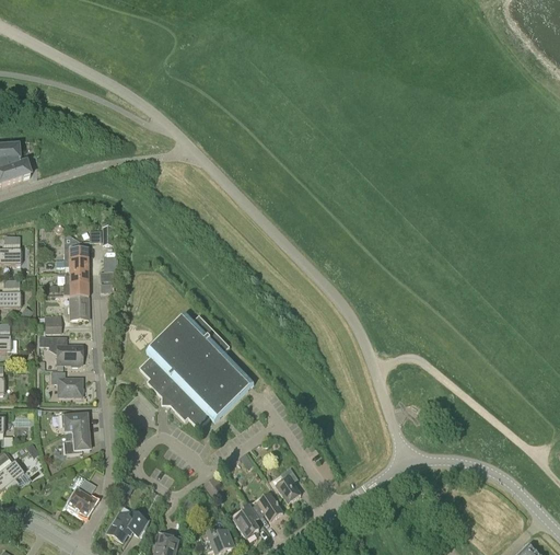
[(25,161),(19,163),(18,159),(19,159),(18,145),(0,146),(0,183),(30,174),(25,161)]
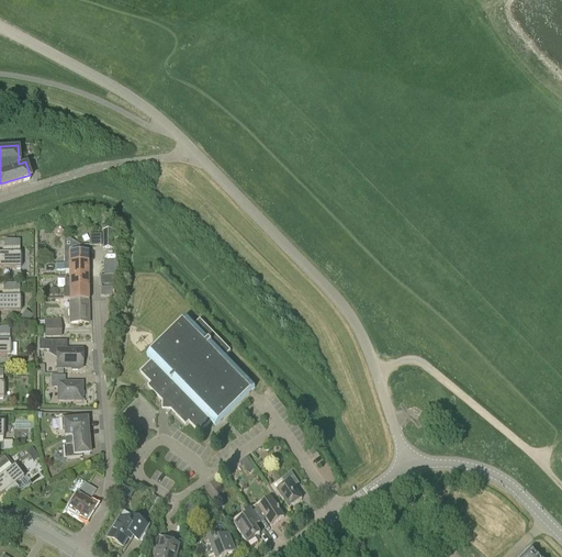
[(102,226),(102,245),(112,245),(112,226),(102,226)]
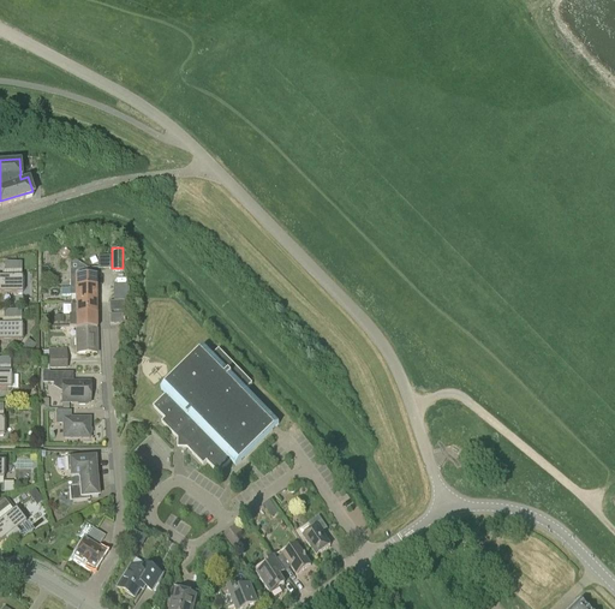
[(85,285),(95,284),(95,268),(85,268),(85,266),(70,267),(70,284),(70,287),(83,286),(85,285)]
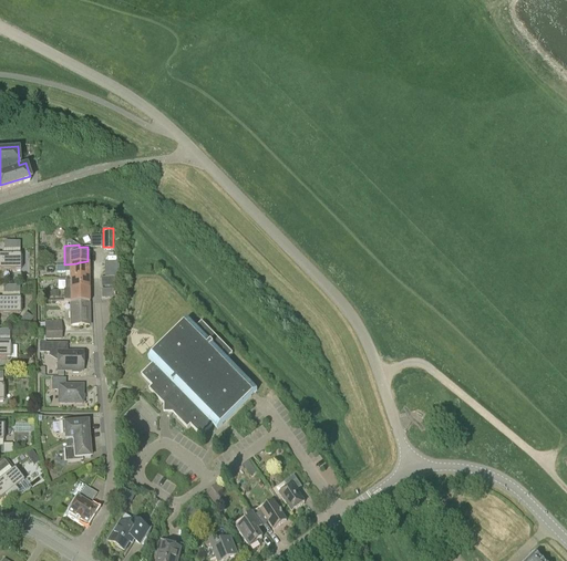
[(0,266),(20,266),(20,250),(0,250),(0,266)]
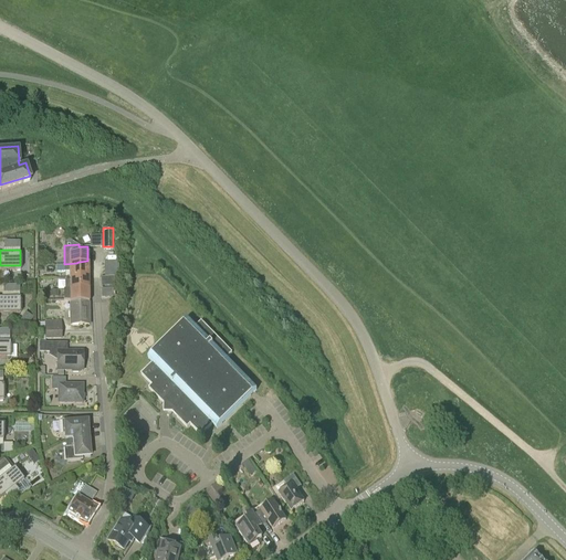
[(87,261),(79,262),(76,263),(64,264),(64,267),(70,267),(70,276),(64,276),(64,277),(88,276),(88,273),(87,273),(87,261)]
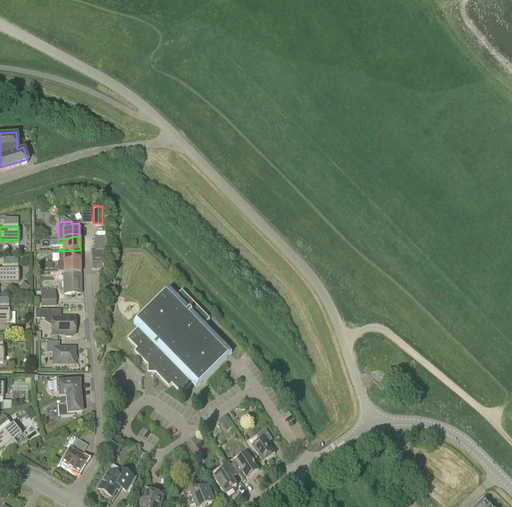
[(80,250),(58,251),(58,258),(57,258),(57,261),(80,260),(80,250)]
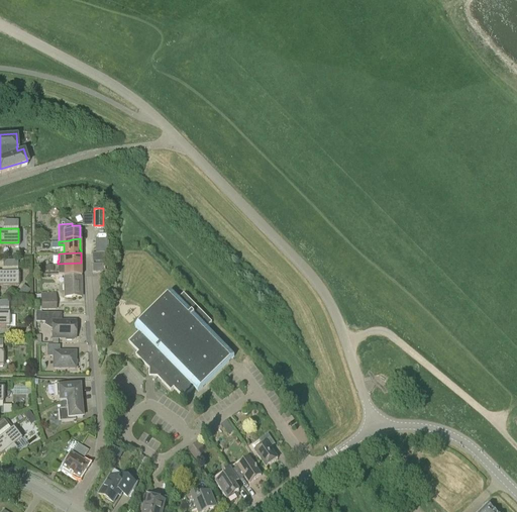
[(92,269),(105,268),(105,260),(92,260),(92,269)]
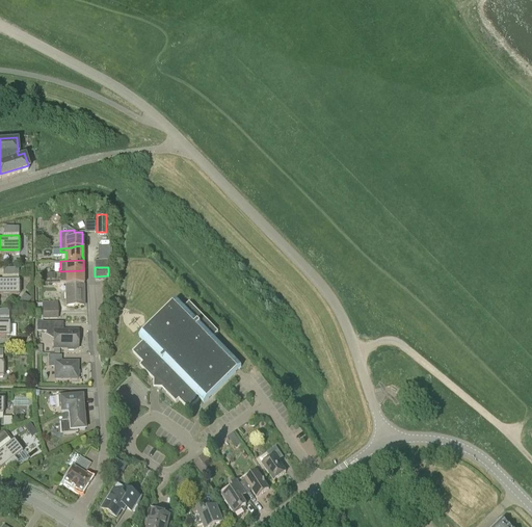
[(83,270),(59,271),(59,279),(65,279),(65,281),(75,280),(75,283),(83,283),(83,281),(84,281),(83,270)]
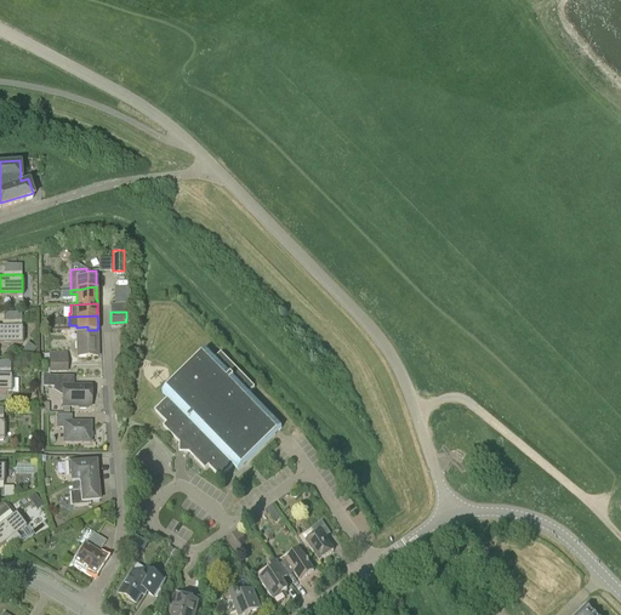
[(0,339),(22,340),(22,323),(0,322),(0,339)]
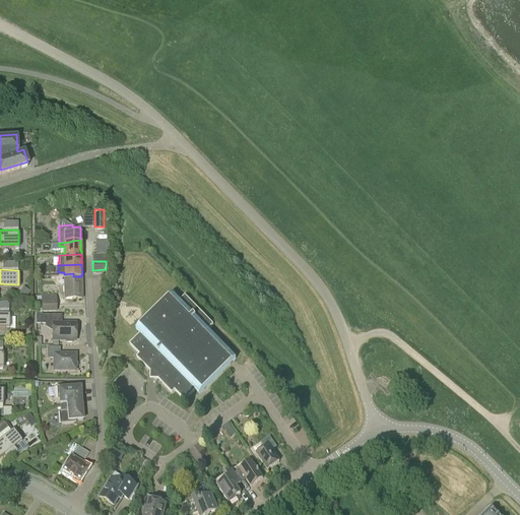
[(81,276),(73,276),(73,273),(64,274),(65,295),(82,295),(81,276)]
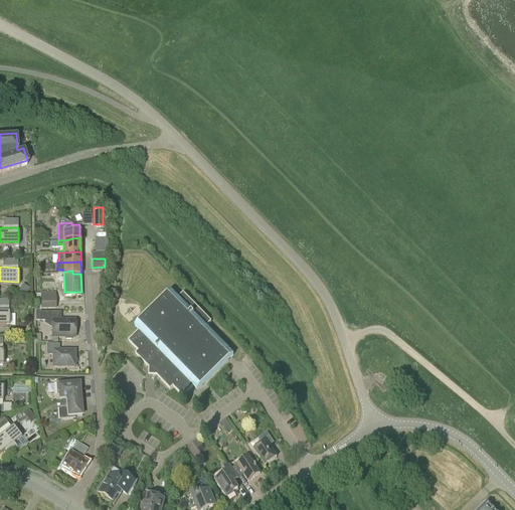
[(232,352),(233,351),(206,323),(211,318),(183,289),(178,294),(171,287),(135,322),(137,324),(139,326),(128,337),(138,347),(135,349),(149,363),(149,371),(157,371),(170,385),(173,382),(183,392),(186,389),(193,382),(197,386),(205,378),(219,364),(227,357),(232,352)]
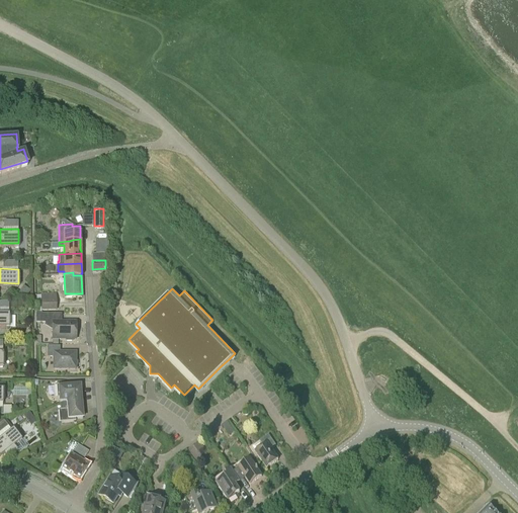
[(41,307),(57,307),(56,289),(40,290),(41,307)]
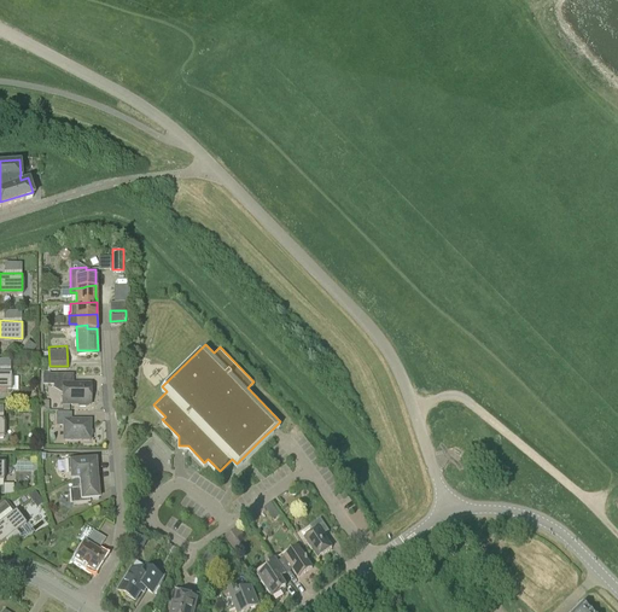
[(0,385),(11,386),(11,369),(0,368),(0,385)]
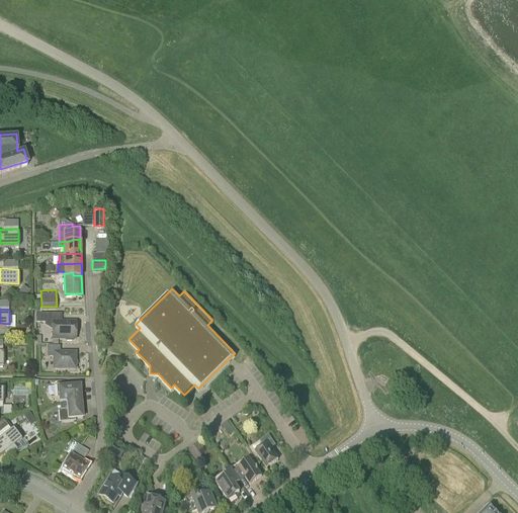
[(35,310),(35,319),(51,319),(51,310),(35,310)]
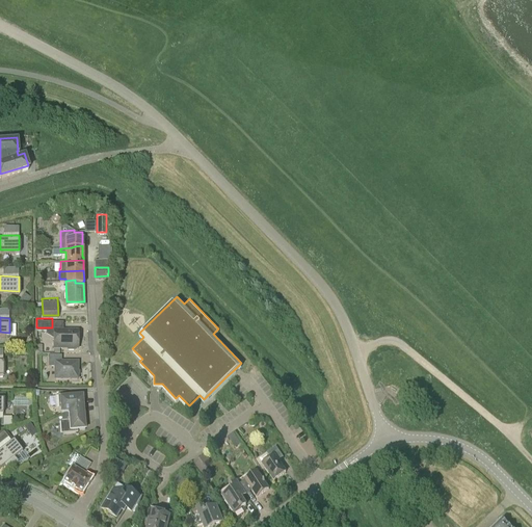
[(78,344),(78,326),(54,326),(54,344),(78,344)]
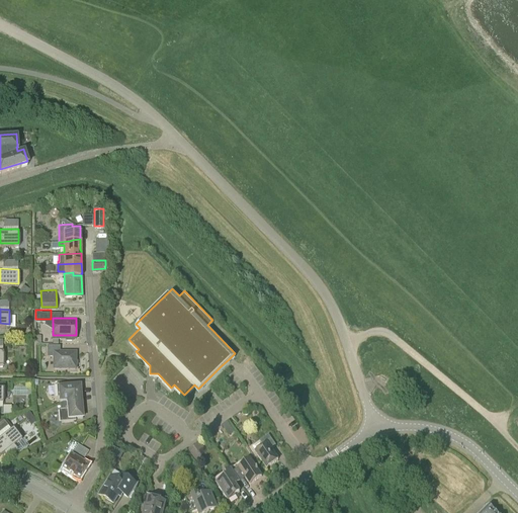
[(75,365),(75,348),(60,348),(60,342),(47,342),(47,353),(54,353),(54,365),(75,365)]
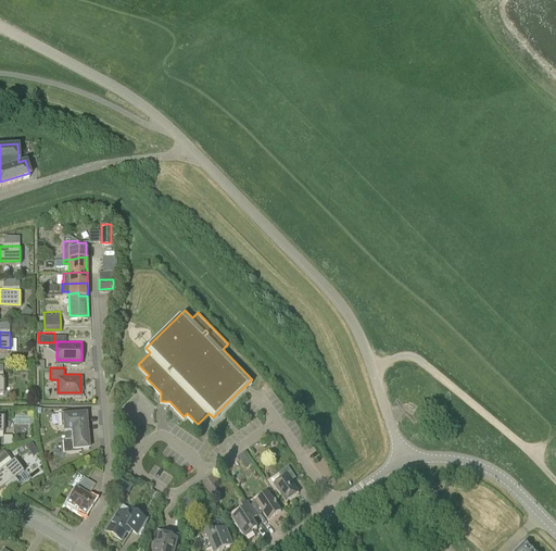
[(72,428),(86,427),(87,427),(86,410),(78,411),(77,408),(60,410),(61,423),(64,423),(64,429),(72,428)]
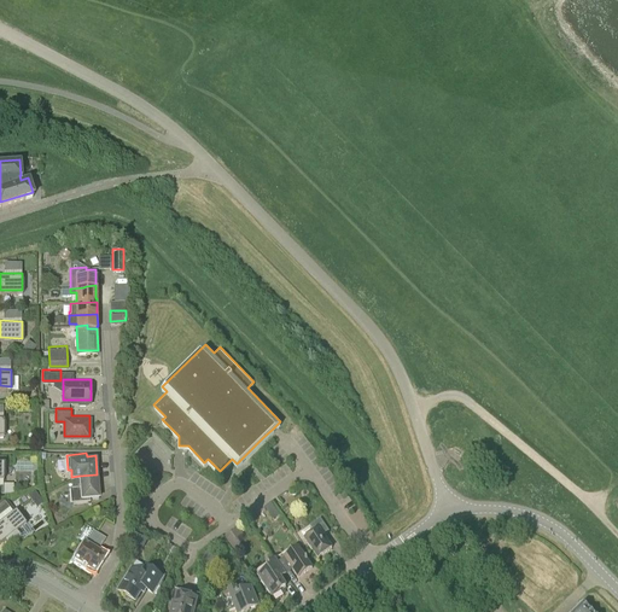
[(97,474),(95,474),(80,476),(80,483),(69,484),(70,500),(89,497),(89,495),(98,494),(97,474)]
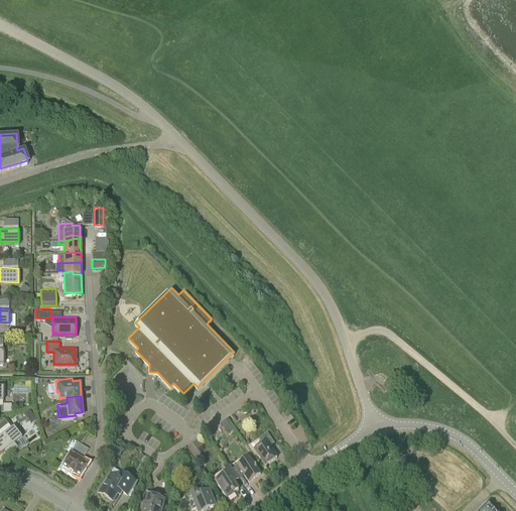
[(23,410),(30,420),(35,415),(28,406),(23,410)]
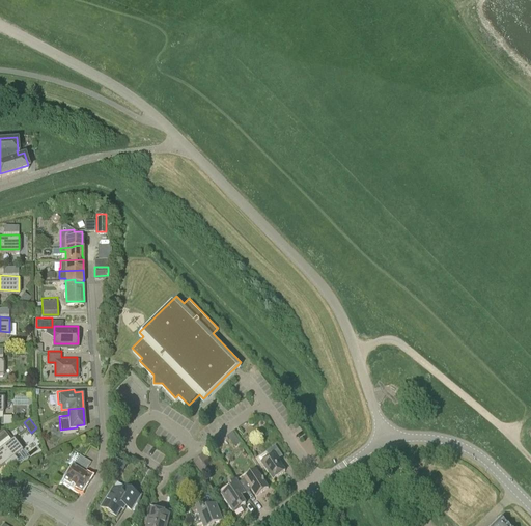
[(227,433),(234,443),(241,439),(233,428),(227,433)]
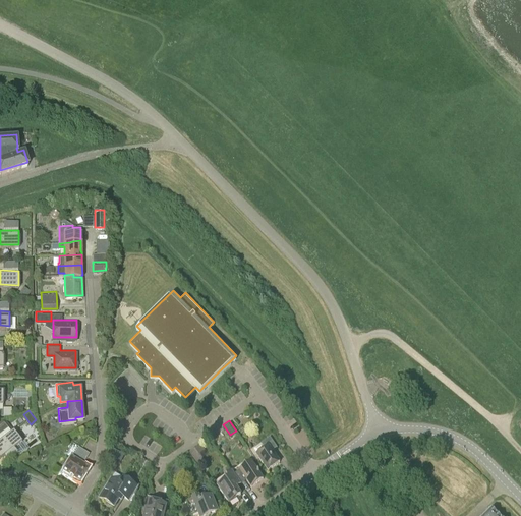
[(0,455),(4,452),(6,454),(17,449),(13,445),(21,439),(12,427),(0,437),(0,455)]
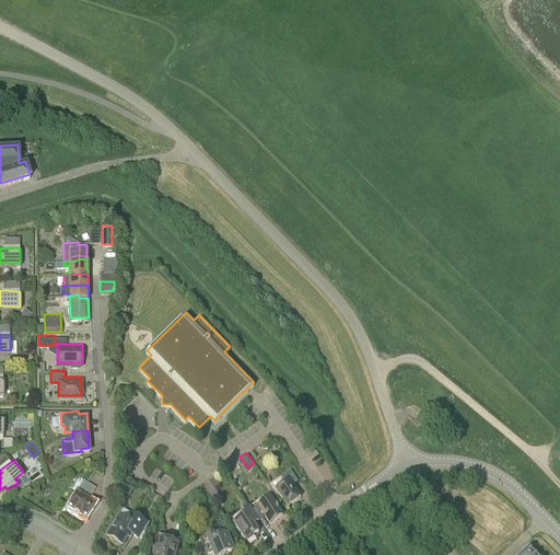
[(301,493),(293,482),(299,477),(291,467),(272,480),(277,485),(277,486),(288,501),(301,493)]
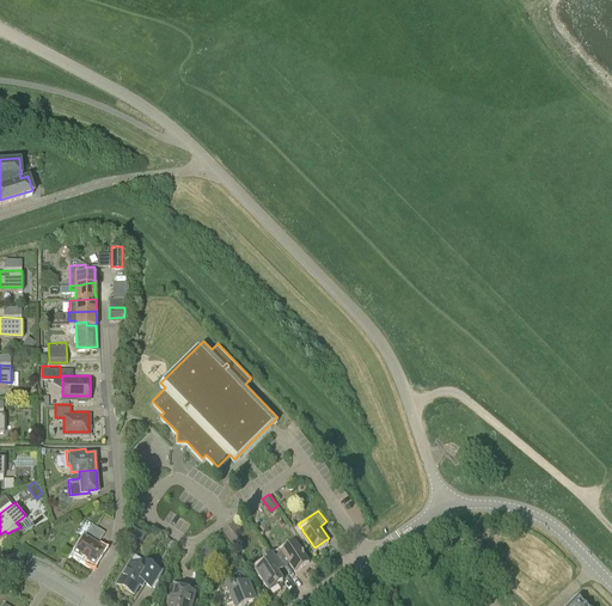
[(240,525),(236,519),(221,528),(226,536),(240,525)]
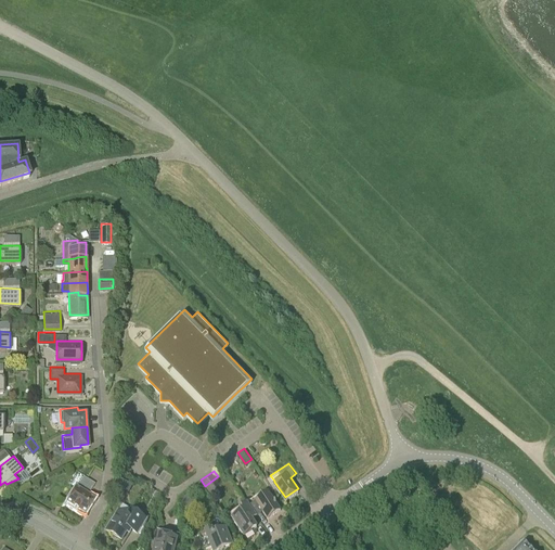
[(84,473),(76,484),(66,499),(85,511),(94,496),(88,491),(94,480),(84,473)]
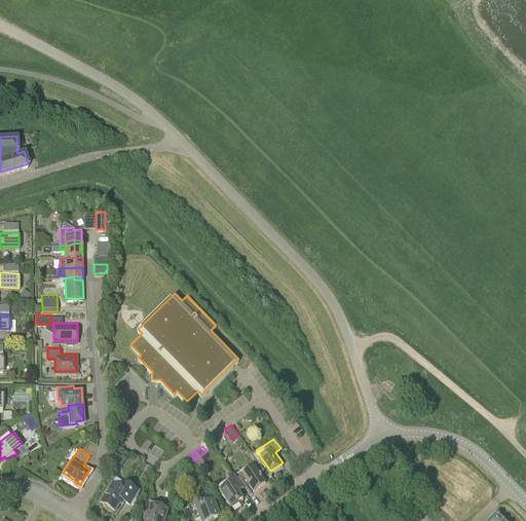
[(254,488),(266,480),(254,463),(242,472),(254,488)]
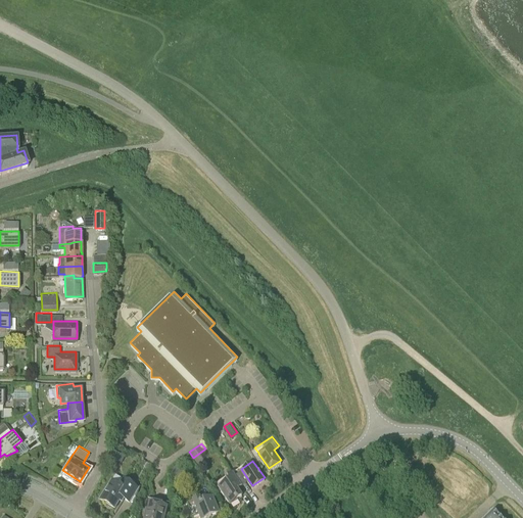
[(230,477),(219,485),(230,502),(242,492),(233,480),(238,477),(233,469),(227,473),(230,477)]
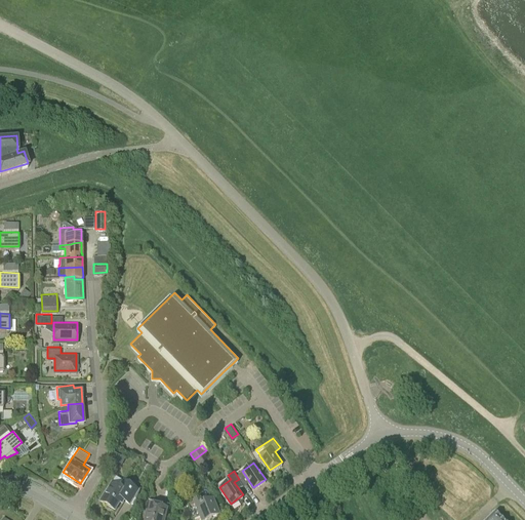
[(129,501),(138,486),(124,477),(120,484),(112,479),(101,497),(115,508),(123,495),(129,501)]
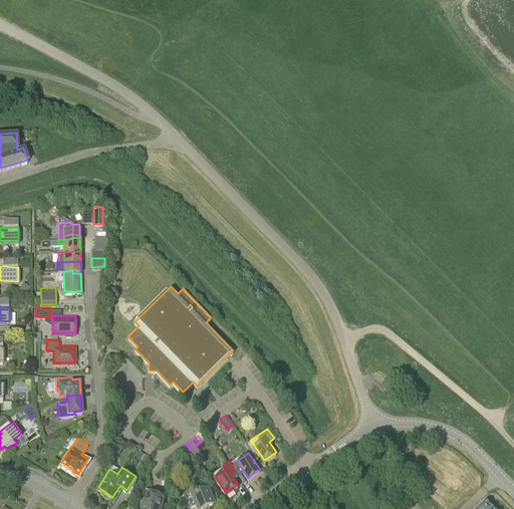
[(198,491),(196,486),(184,491),(189,504),(196,501),(198,507),(215,500),(209,486),(198,491)]
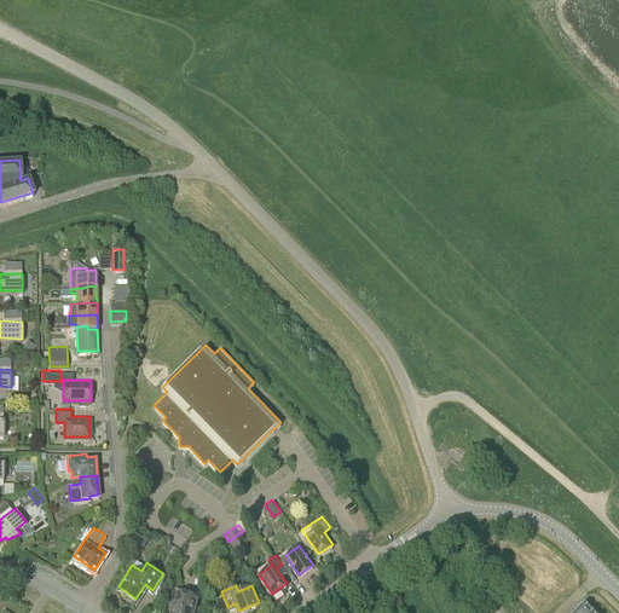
[(194,612),(197,596),(178,591),(177,600),(173,600),(169,612),(189,612),(190,612),(194,612)]
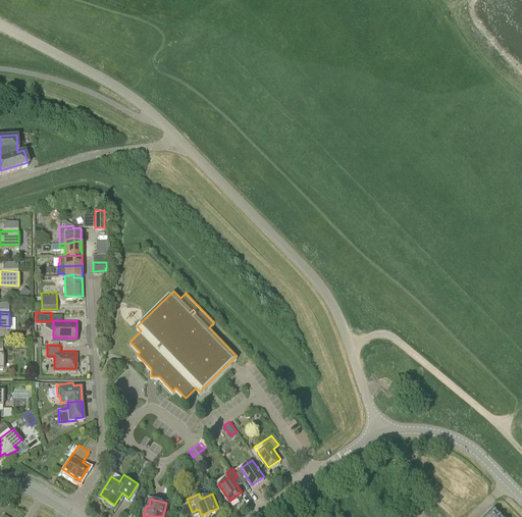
[(501,516),(491,507),(481,516),(501,516)]
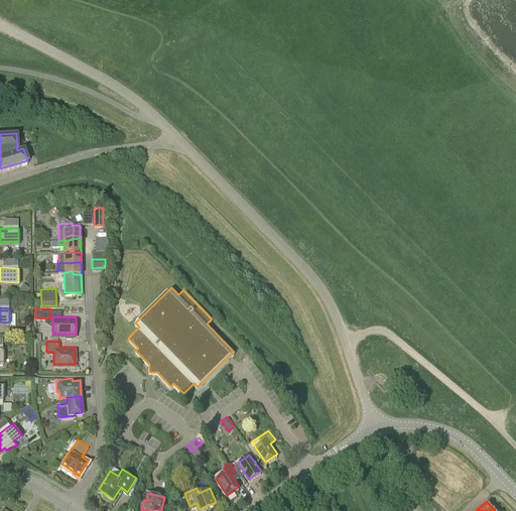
All buildings are outlined.
